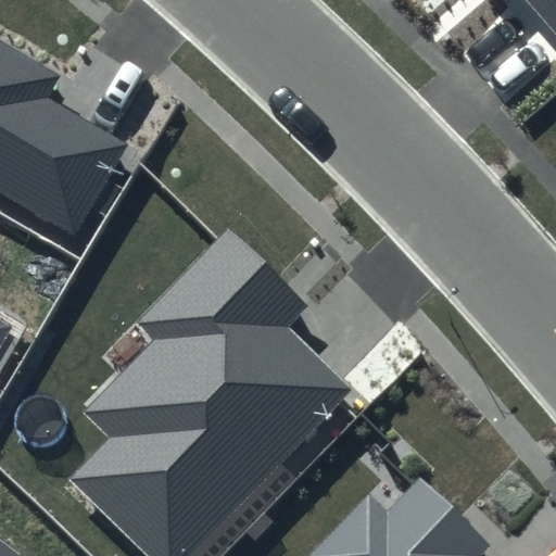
[(555,0),(528,0),(555,33),(555,0)]
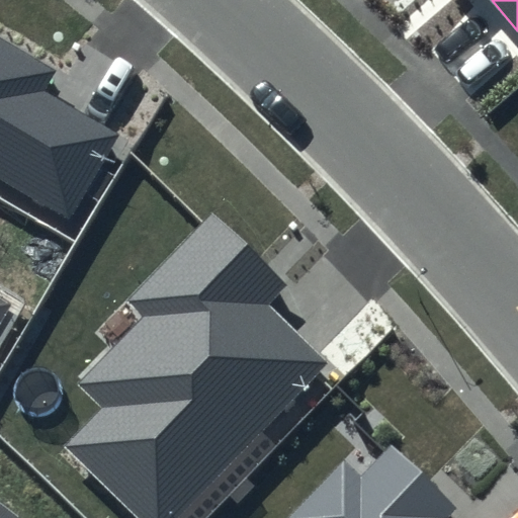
[(0,175),(67,216),(115,136),(42,92),(56,70),(0,36),(0,175)]
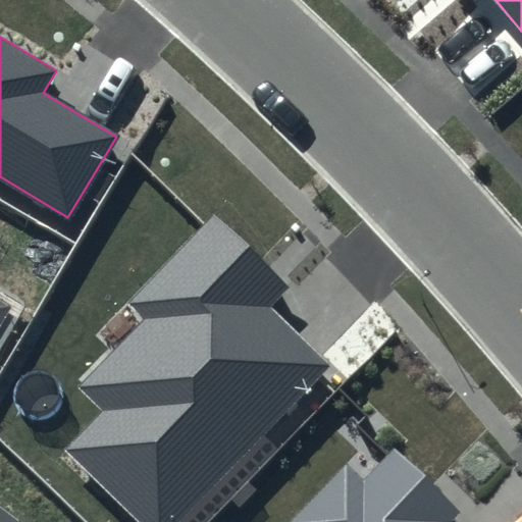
[(289,290),(214,216),(128,304),(145,319),(81,386),(105,411),(66,451),(139,521),(179,521),(332,365),(272,307),(289,290)]
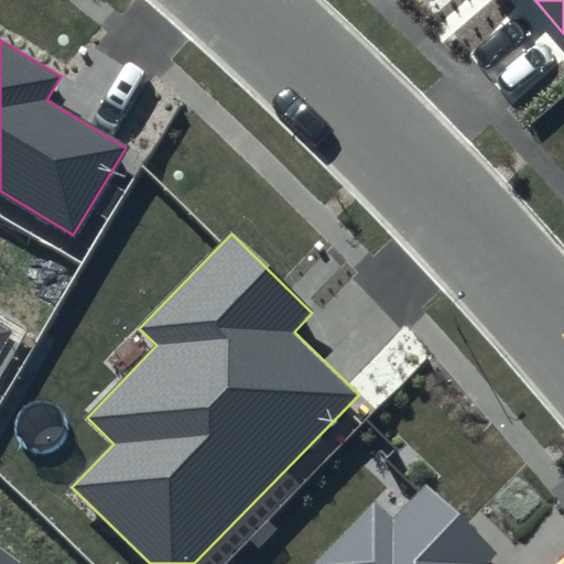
[(0,350),(12,332),(0,324),(0,350)]
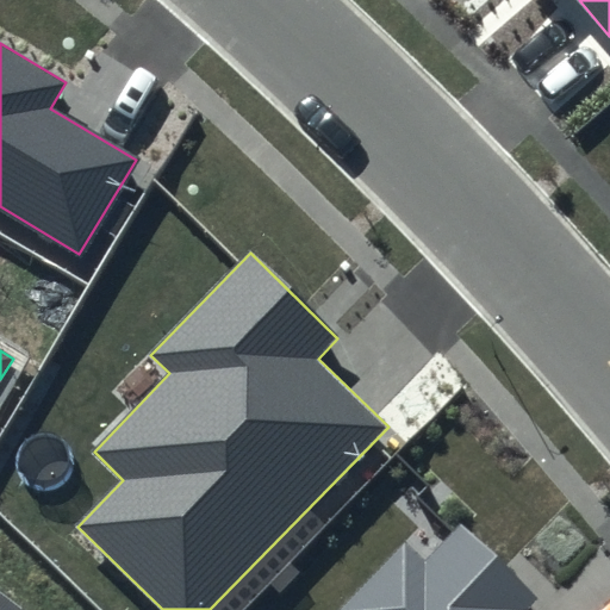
[(530,609),(540,601),(460,526),(425,560),(405,541),(338,609),(530,609)]
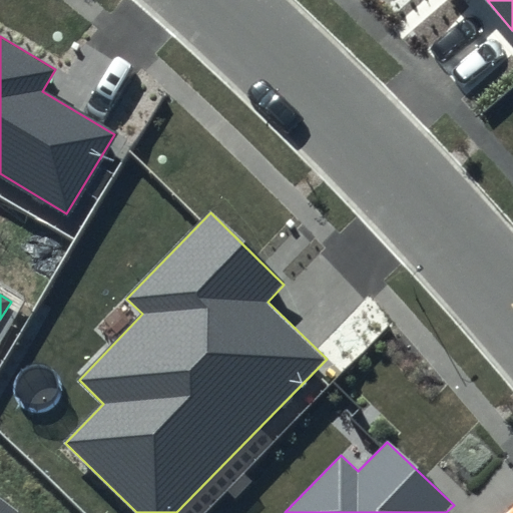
[(21,512),(23,512),(0,494),(0,512),(21,512)]
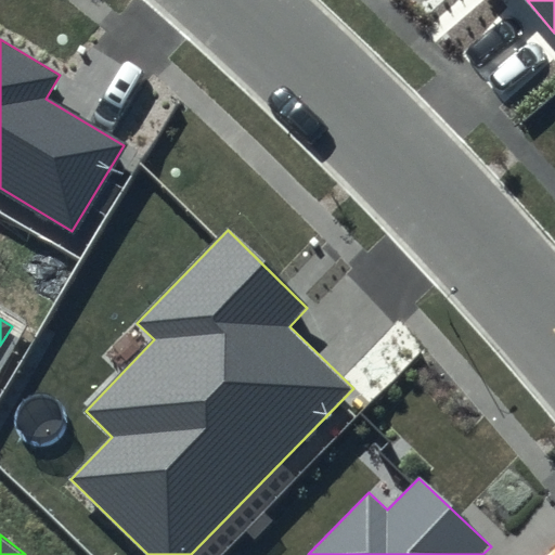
All buildings are outlined.
